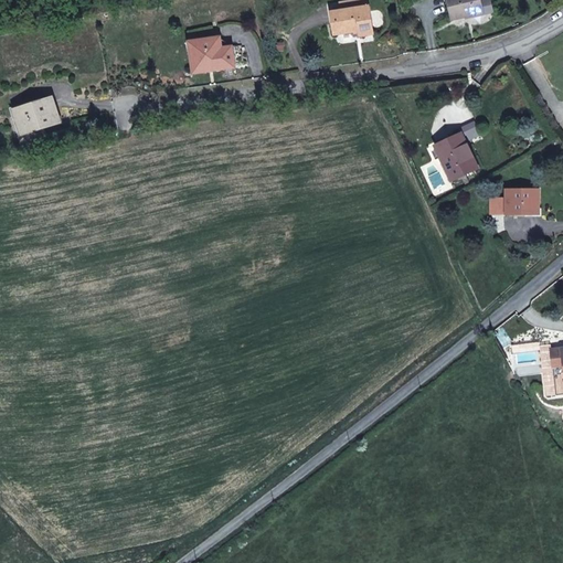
[(337,9),(367,4),(365,0),(342,0),(336,1),(337,9)]
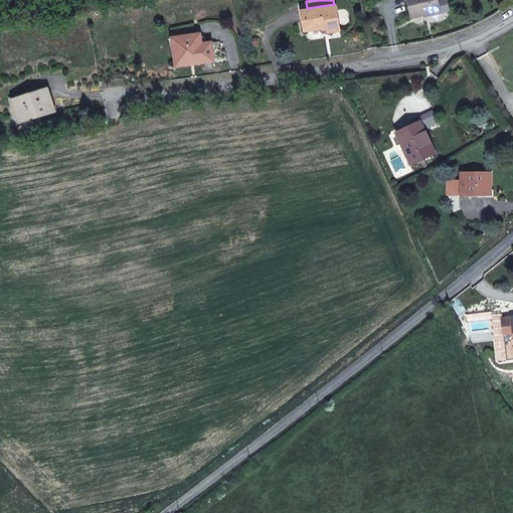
[(436,0),(406,0),(409,14),(420,11),(420,13),(439,9),(447,7),(445,0),(436,0)]
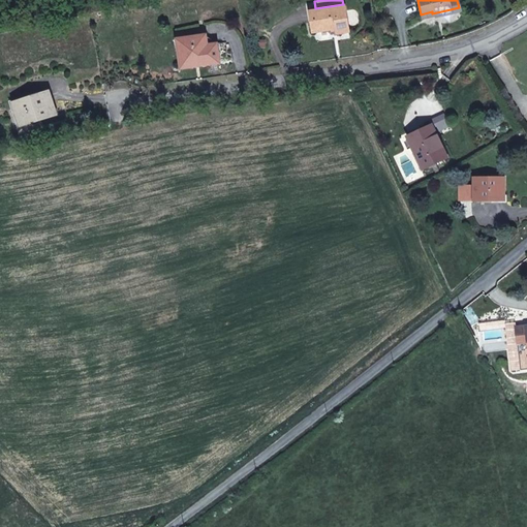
[(347,29),(343,4),(315,8),(308,9),(311,30),(331,27),(335,26),(335,29),(336,31),(347,29)]
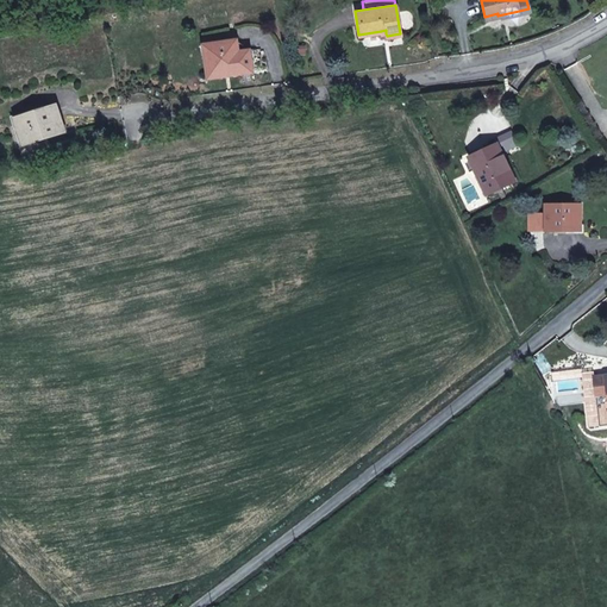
[(251,68),(249,49),(244,49),(244,50),(243,50),(243,49),(237,50),(235,38),(201,43),(206,76),(220,75),(219,73),(251,68)]
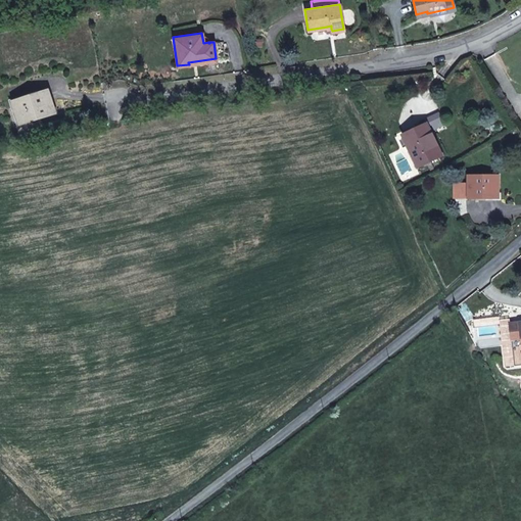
[(54,111),(47,88),(11,100),(18,123),(54,111)]
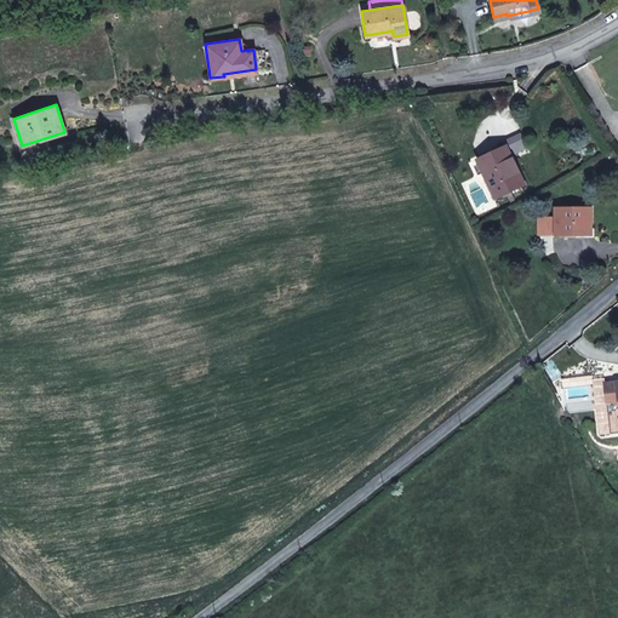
[(516,186),(505,164),(513,161),(504,144),(475,158),(493,195),(516,186)]
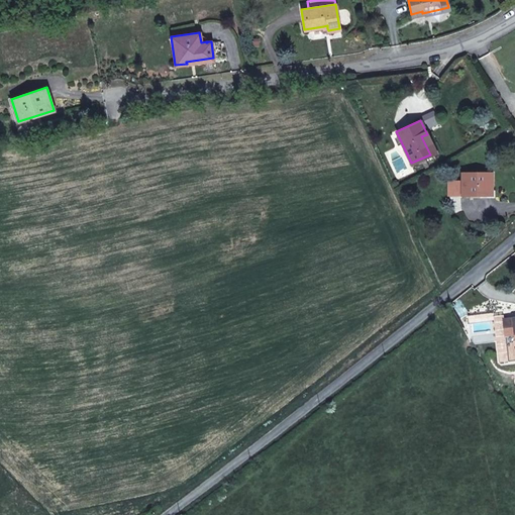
[(435,151),(427,134),(421,136),(430,155),(435,151)]
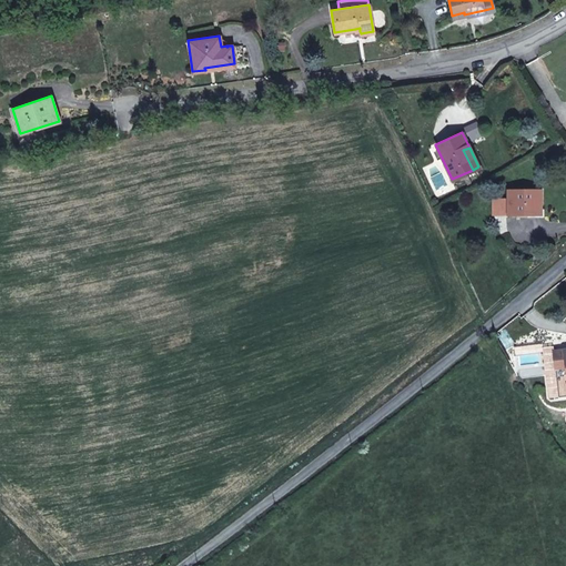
[(539,212),(539,189),(507,189),(507,198),(492,198),(492,213),(539,212)]
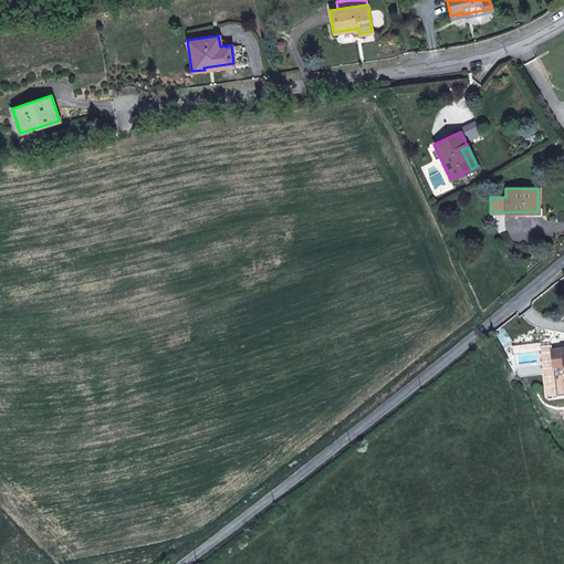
[(563,373),(563,346),(550,348),(552,366),(563,365),(563,373)]
